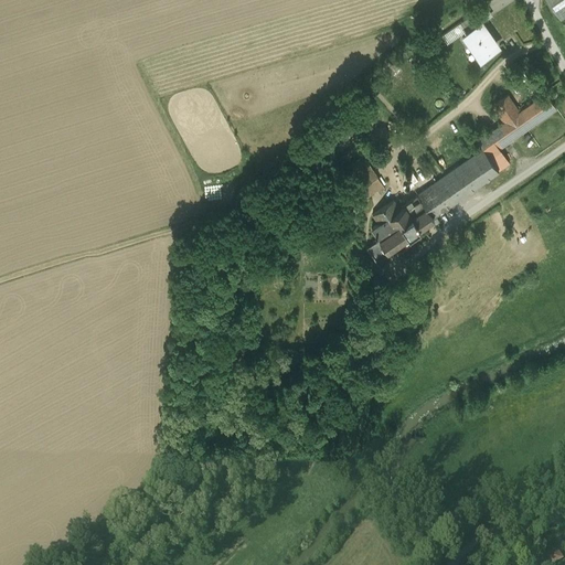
[(564,0),(544,0),(561,23),(564,20),(564,0)]
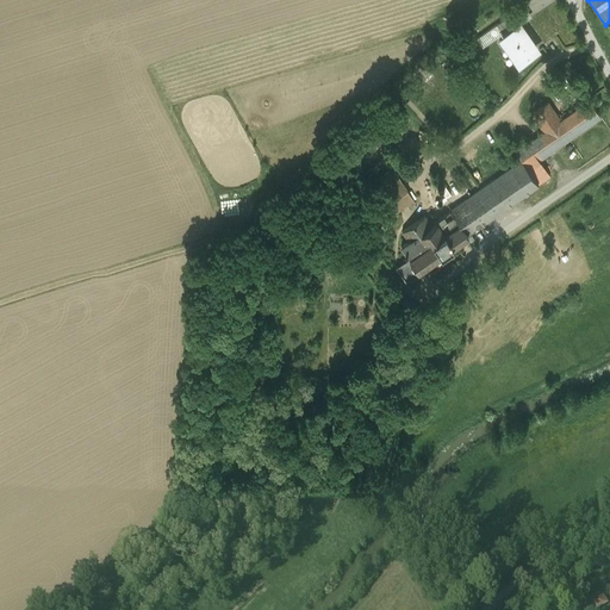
[(510,14),(496,24),(504,35),(517,25),(510,14)]
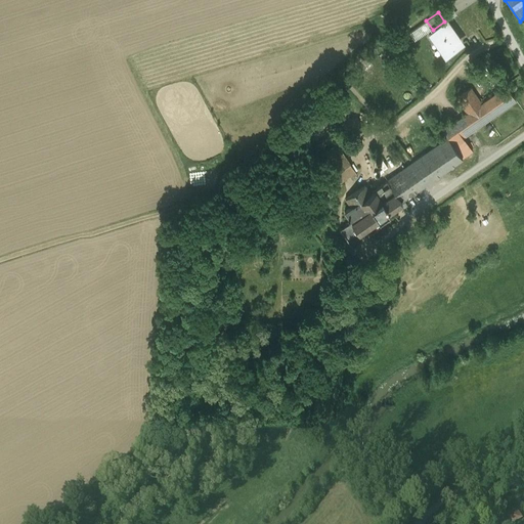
[(433,30),(431,32),(437,41),(436,41),(445,54),(460,44),(452,33),(453,32),(446,20),(444,22),(433,30)]
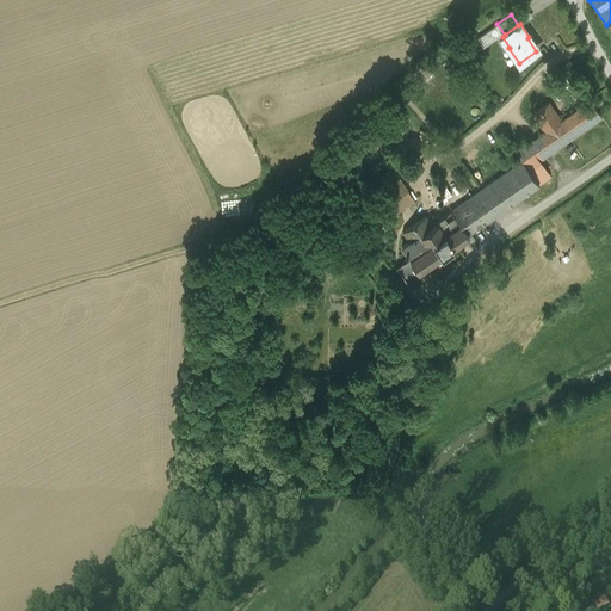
[(544,131),(517,152),(522,159),(529,170),(541,161),(539,160),(602,117),(590,100),(562,119),(544,131)]
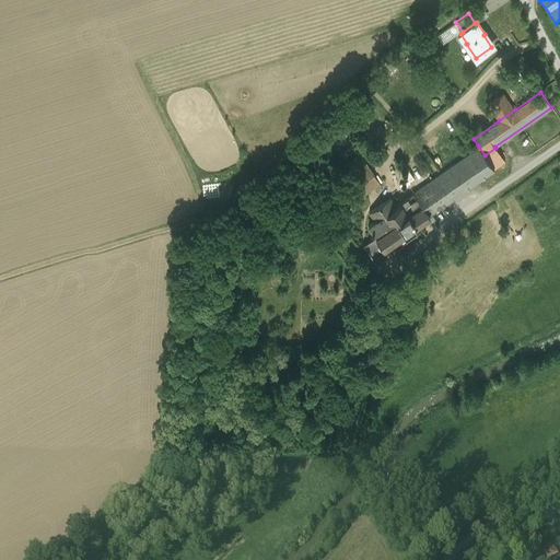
[(503,93),(488,104),(499,120),(515,109),(503,93)]
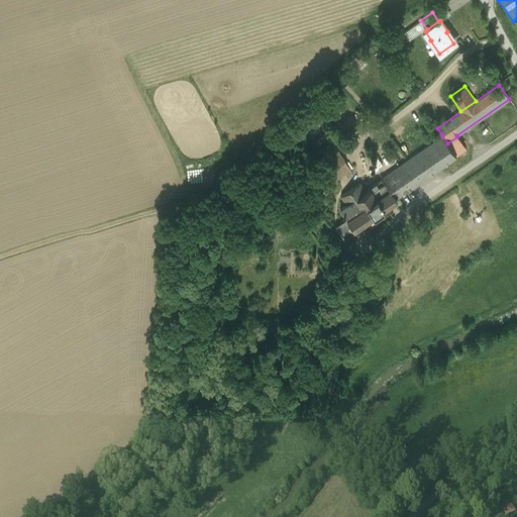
[(298,129),(291,132),(294,139),(301,136),(298,129)]
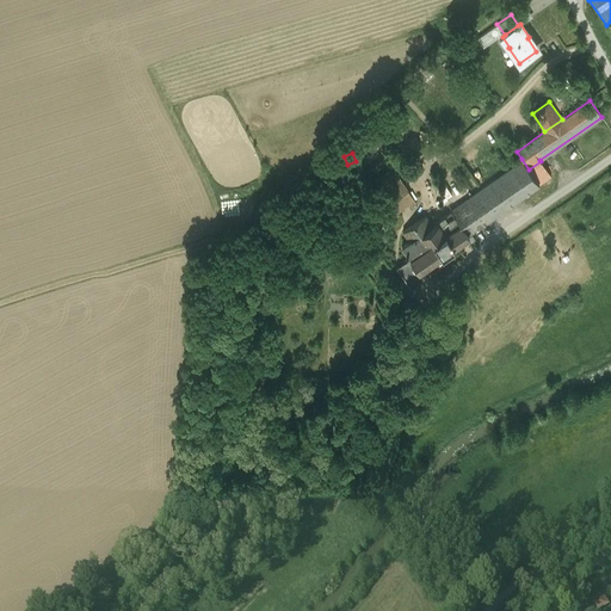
[(522,159),(451,208),(468,232),(538,183),(529,170),(522,159)]
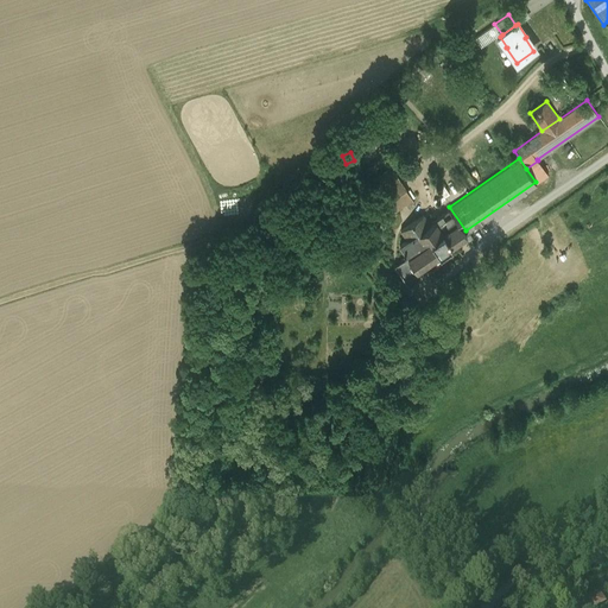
[(413,198),(390,165),(367,181),(391,214),(413,198)]
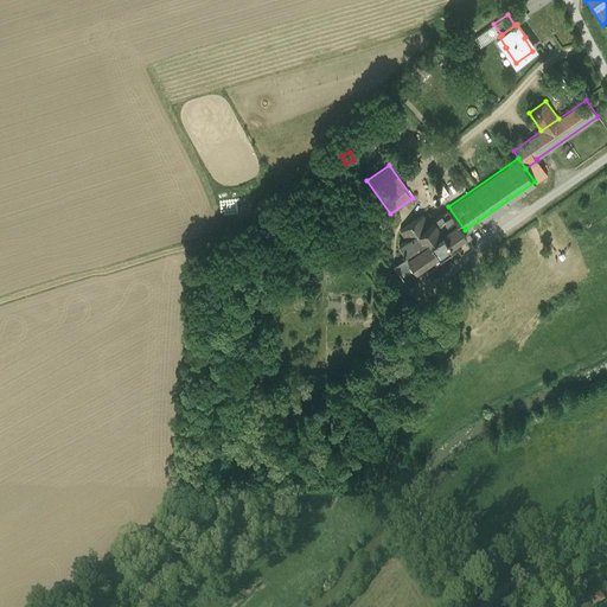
[(448,206),(433,217),(434,218),(429,222),(407,237),(400,242),(407,253),(415,266),(465,230),(448,206)]
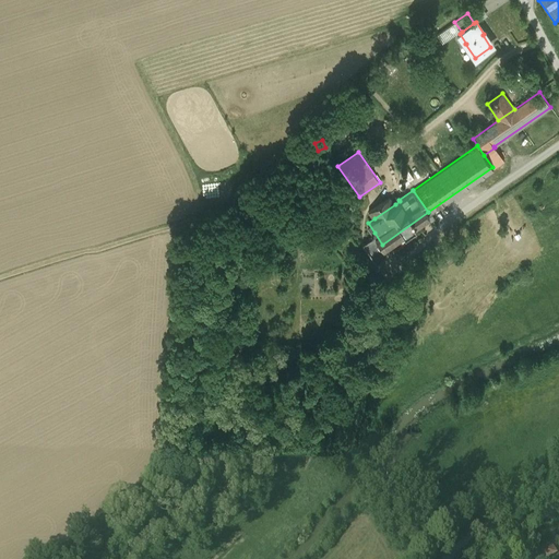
[(391,198),(370,211),(375,218),(395,204),(391,198)]
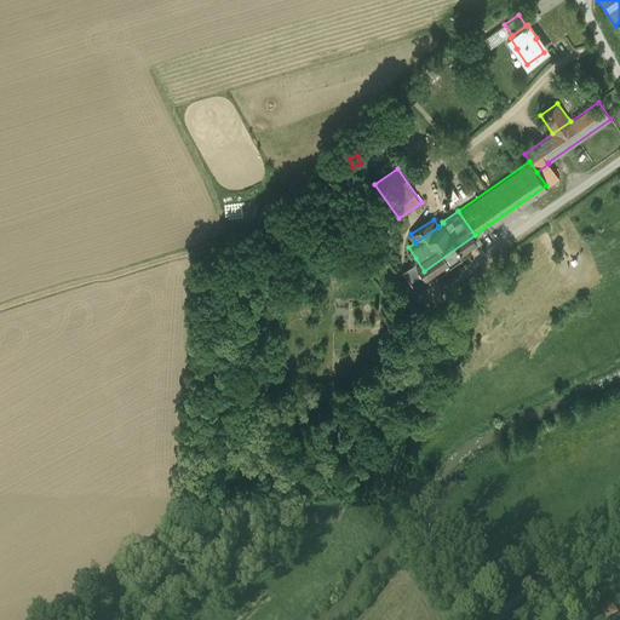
[(415,258),(402,268),(417,288),(430,280),(424,271),(415,258)]
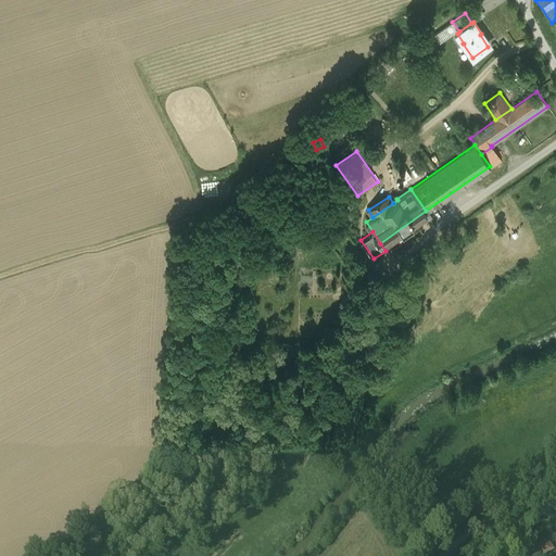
[(176,325),(175,333),(187,335),(187,326),(176,325)]
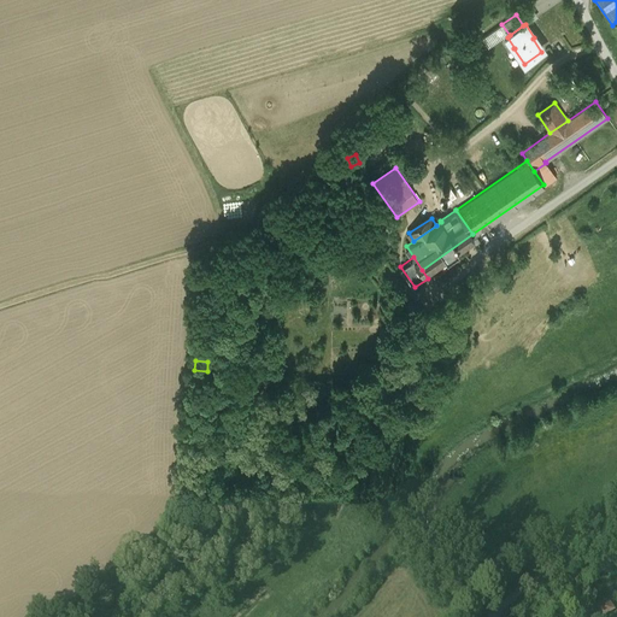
[(591,604),(598,615),(615,605),(607,593),(591,604)]
